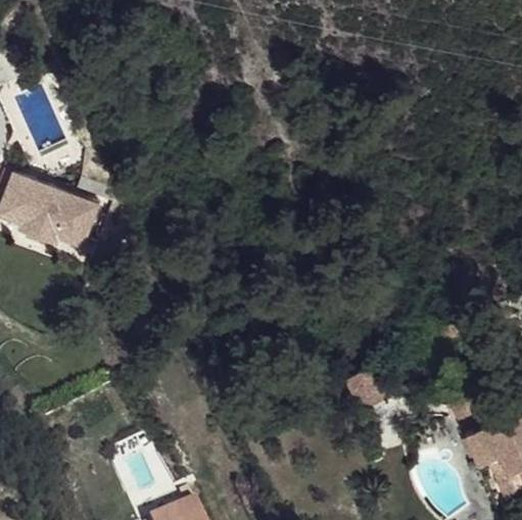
[(6,170),(0,185),(0,190),(6,188),(11,173),(6,170)]
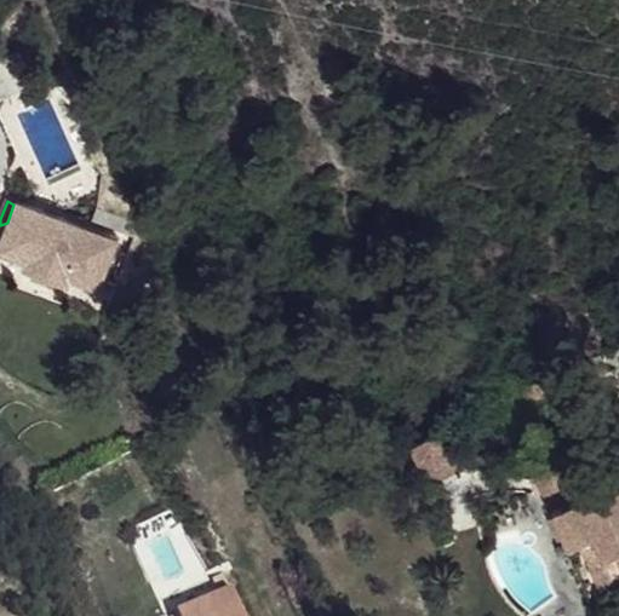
[(116,242),(15,203),(13,205),(7,223),(0,225),(0,254),(23,264),(21,271),(66,288),(68,282),(97,293),(116,242)]
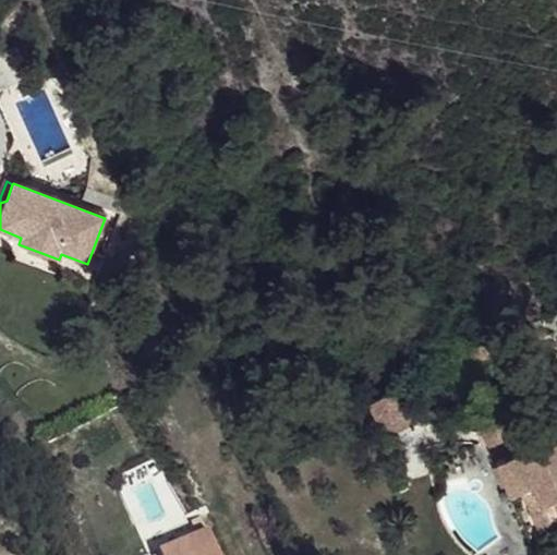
[(508,336),(469,352),(467,373),(488,365),(487,360),(498,357),(503,368),(518,361),(508,336)]
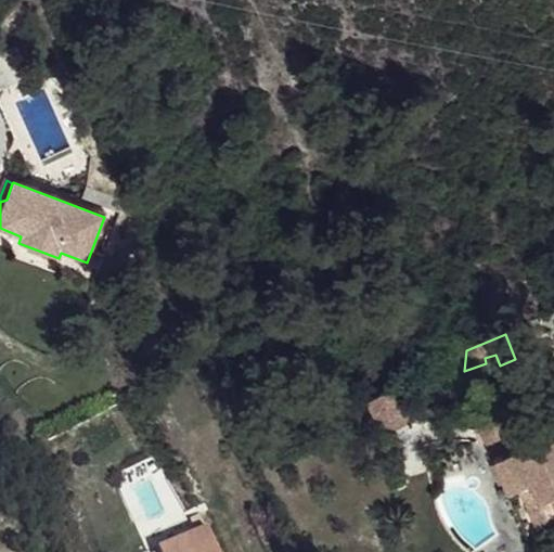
[(366,403),(374,416),(388,421),(402,414),(407,399),(399,386),(366,403)]
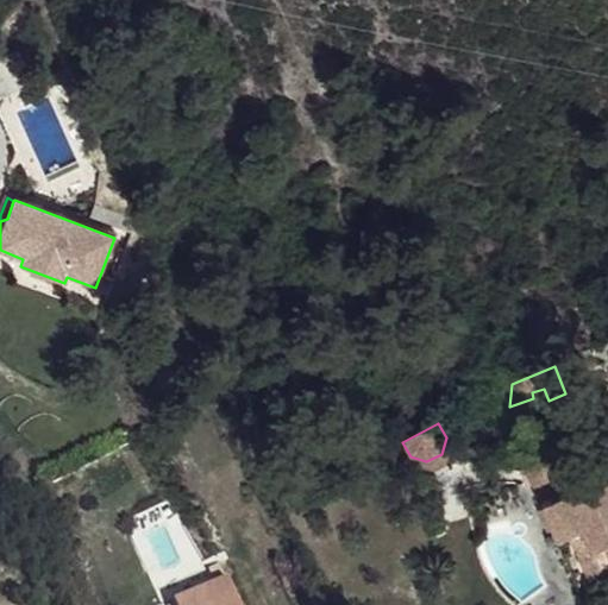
[(541,451),(518,462),(532,491),(556,479),(541,451)]
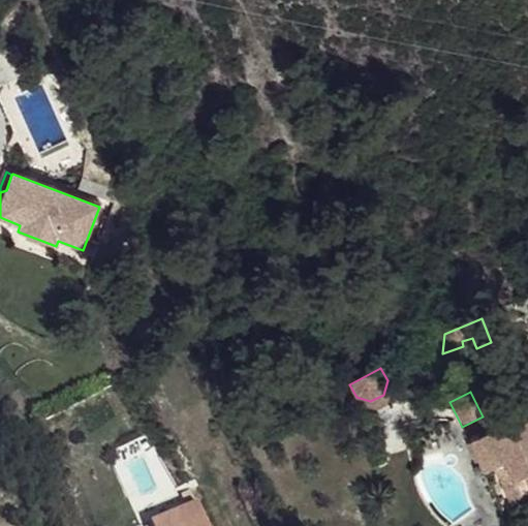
[(469,440),(499,507),(521,498),(527,515),(527,420),(513,427),(510,423),(469,440)]
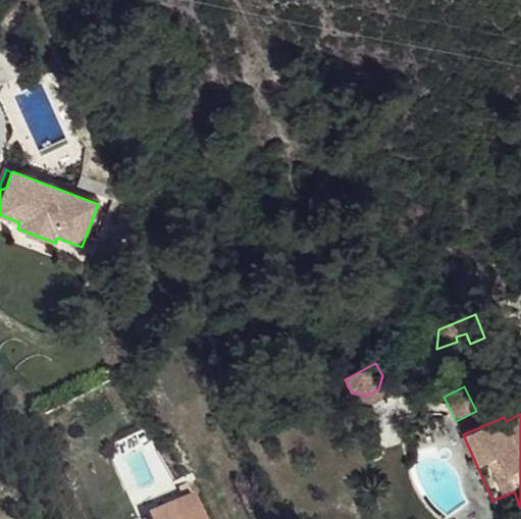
[(520,508),(514,491),(492,501),(501,518),(509,518),(520,513),(520,508)]
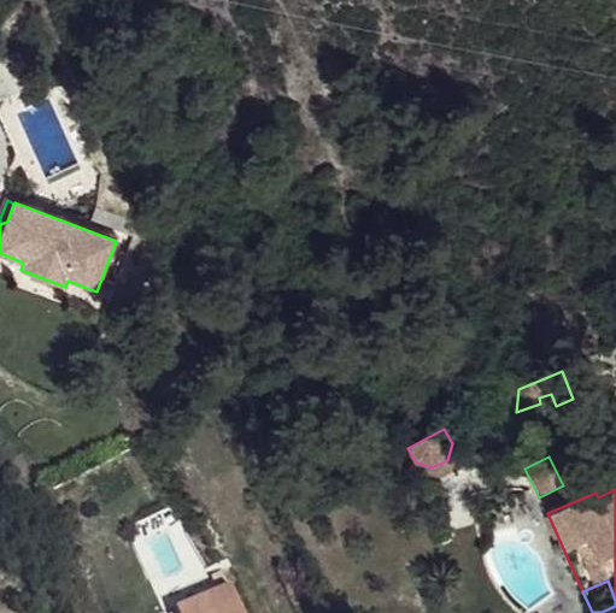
[(239,612),(229,590),(180,612),(239,612)]
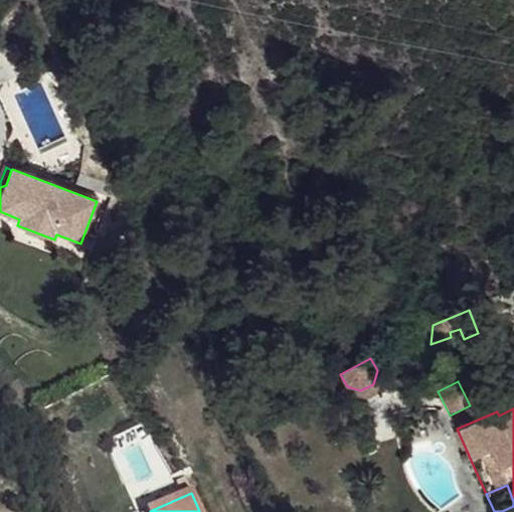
All buildings are outlined.
